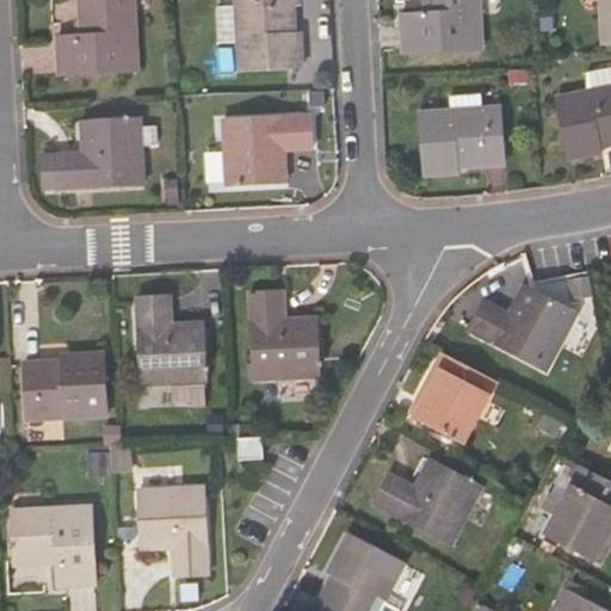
[(148,0),(93,0),(96,38),(72,39),(73,76),(152,72),(148,0)]
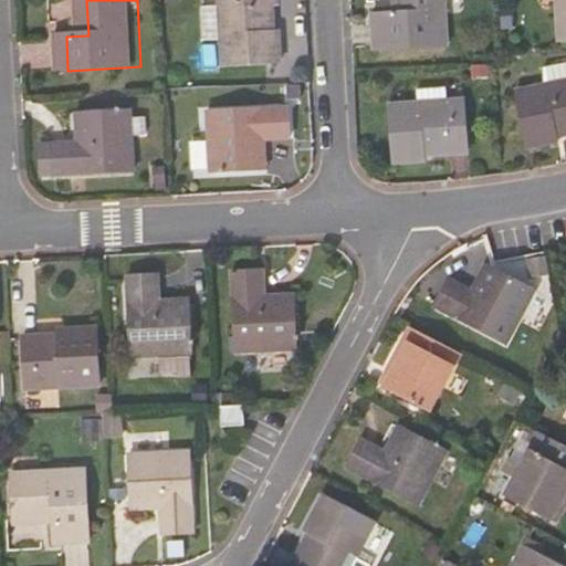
[(218,0),(221,64),(280,61),(278,27),(270,27),(269,2),(275,2),(275,0),(218,0)]
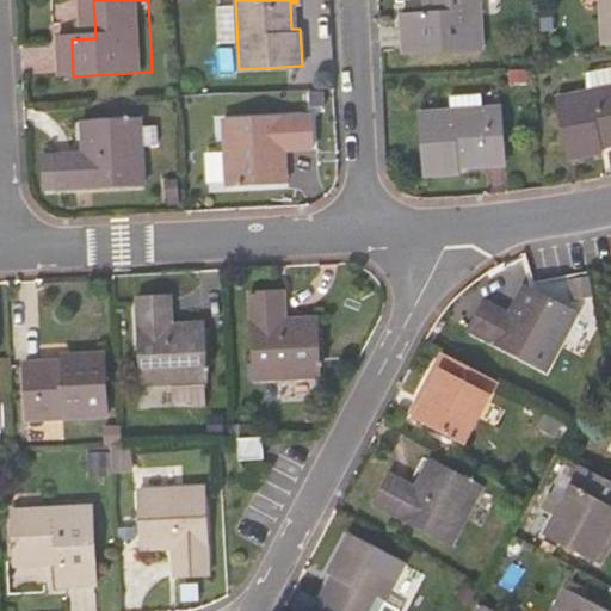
[(479,0),(423,0),(424,14),(400,16),(402,53),(481,49),(479,0)]
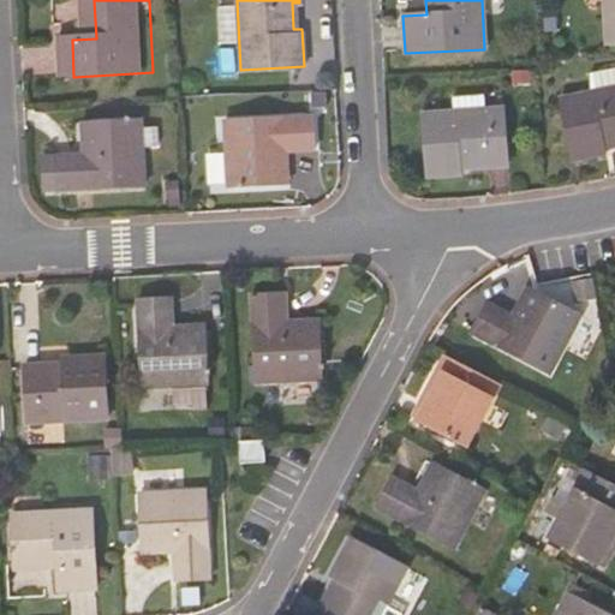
[(614,0),(604,0),(607,42),(614,41),(614,0)]
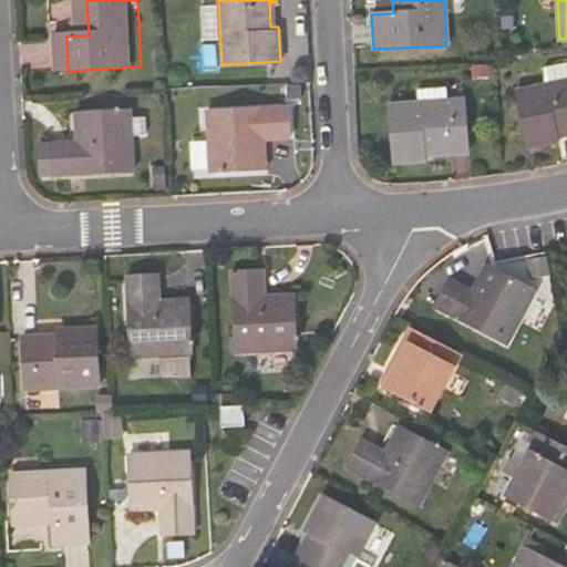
[(566,80),(516,90),(527,150),(563,142),(560,136),(566,134),(566,80)]
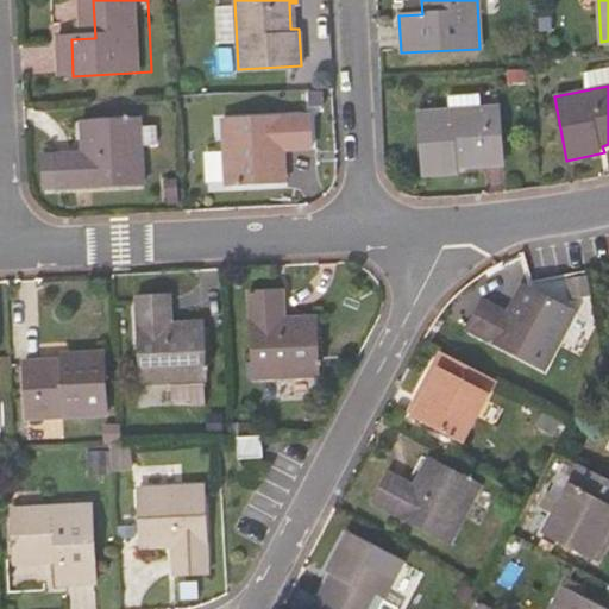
[(250,100),(250,118),(288,117),(287,98),(250,100)]
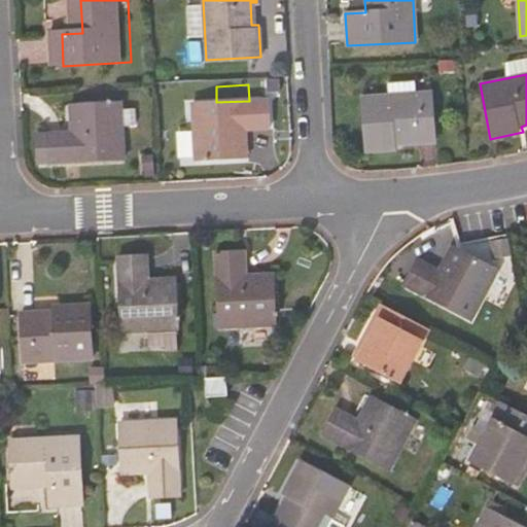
[(430,93),(359,96),(362,149),(394,148),(393,142),(432,141),(430,93)]
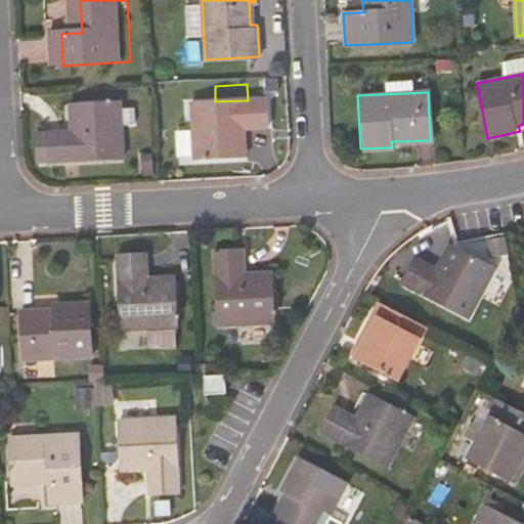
[(248,100),(215,101),(192,102),(195,159),(242,157),(241,130),(268,129),(266,99),(248,100)]
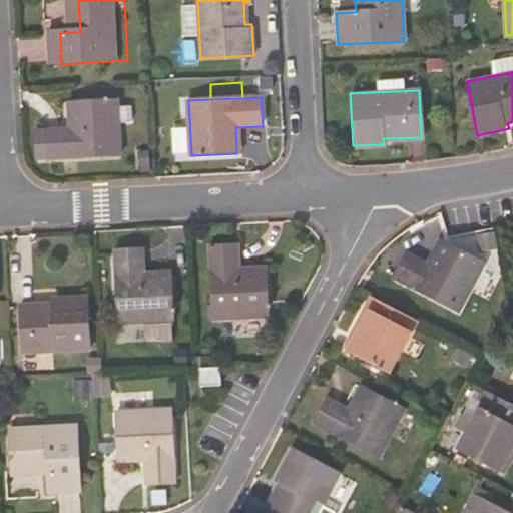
[(73,131),(36,132),(37,161),(119,156),(118,124),(117,108),(117,101),(72,103),(73,131)]
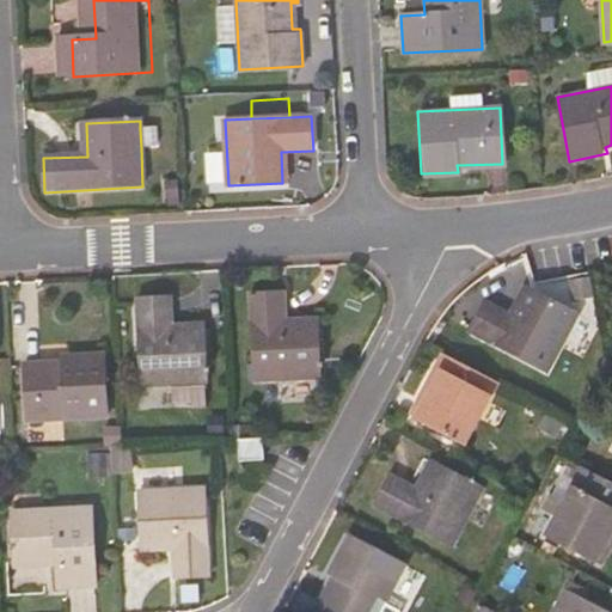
[(153,129),(140,129),(141,148),(153,148),(153,129)]
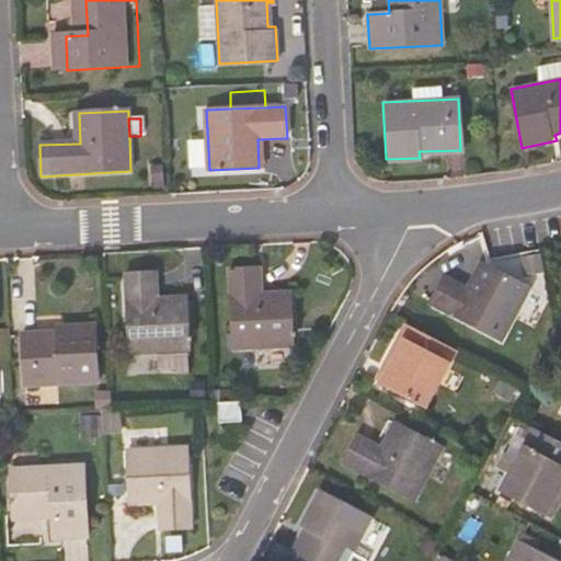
[(530,289),(485,266),(473,293),(446,278),(432,305),(503,342),(530,289)]
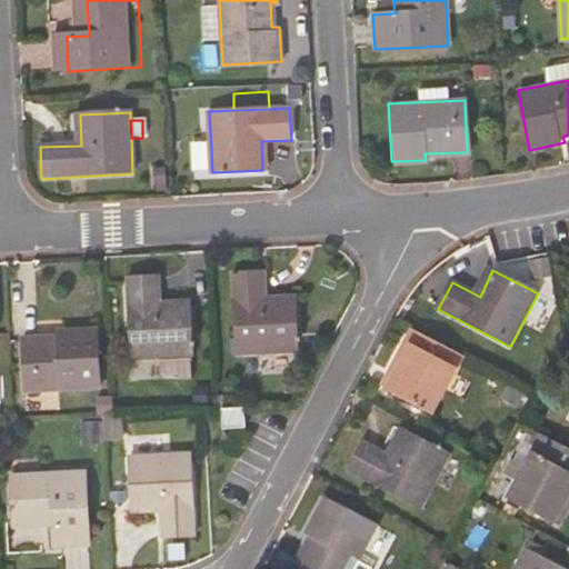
[(262,272),(231,273),(236,355),(297,351),(295,301),(265,301),(262,272)]
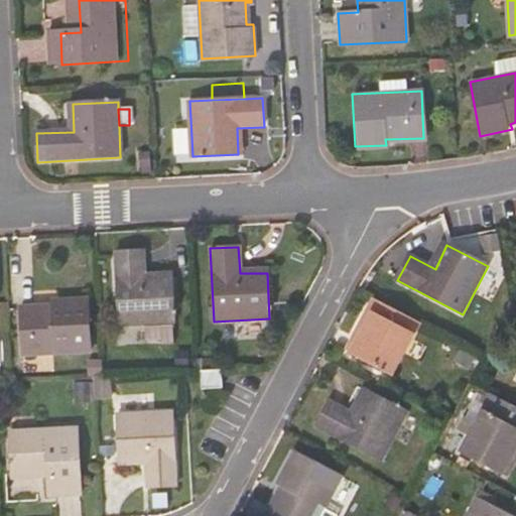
[(143,252),(115,253),(119,326),(143,324),(144,339),(160,338),(160,343),(175,343),(172,277),(144,278),(143,252)]
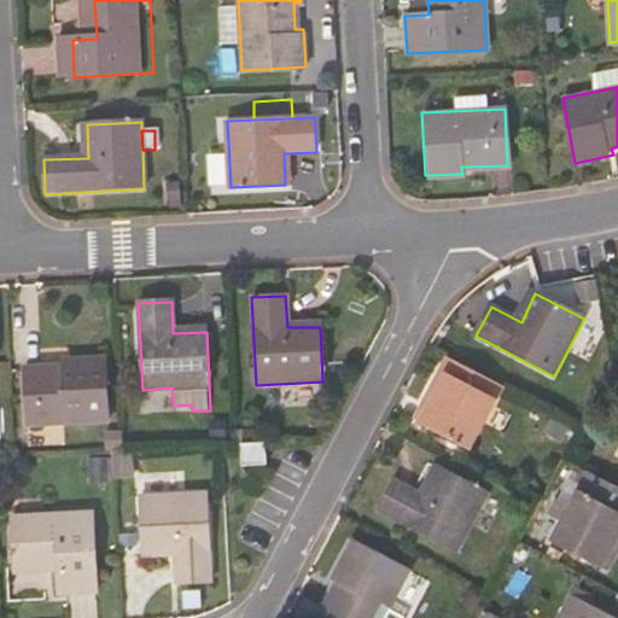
[(71,365),(23,367),(27,424),(109,420),(105,357),(71,359),(71,365)]
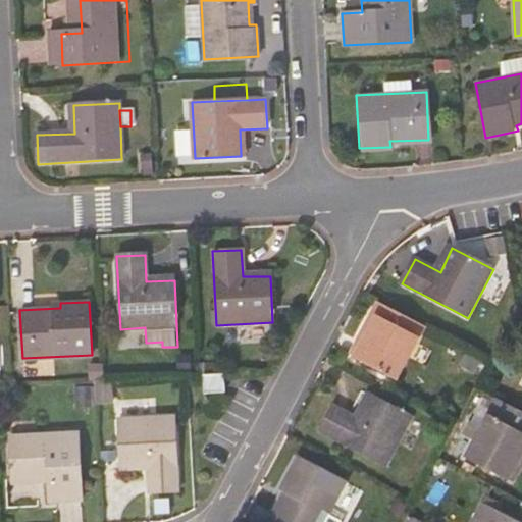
[(398,379),(425,327),(383,306),(363,344),(359,342),(352,356),(398,379)]
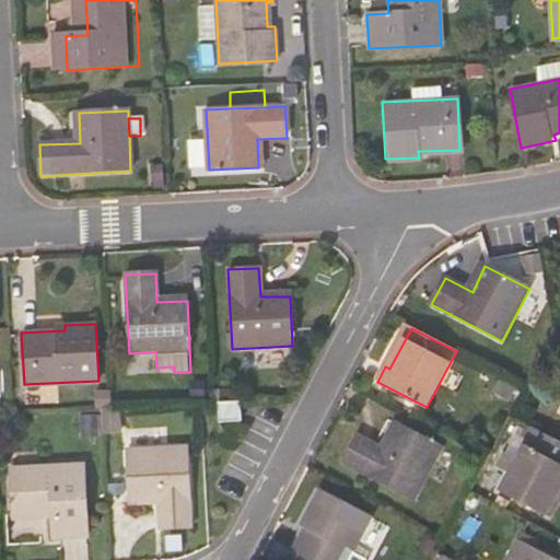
[(129,370),(155,371),(155,358),(129,357),(129,370)]
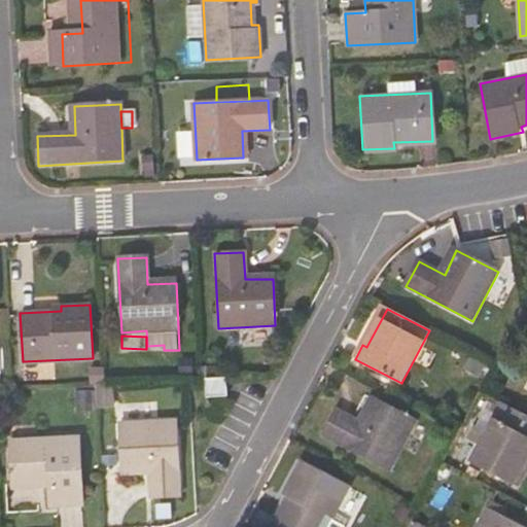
[(227,376),(206,377),(207,396),(229,395),(227,376)]
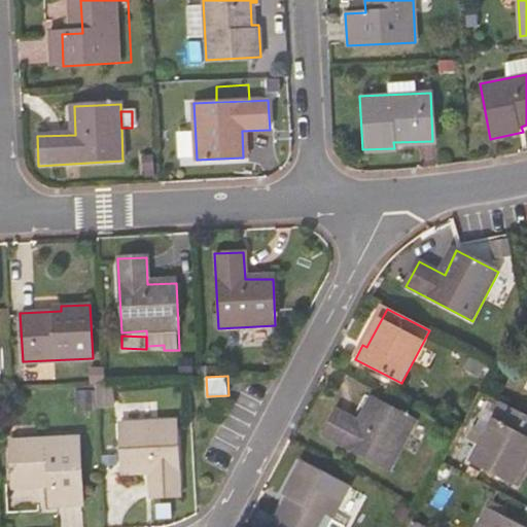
[(106,382),(96,383),(98,407),(111,406),(110,383),(106,382)]
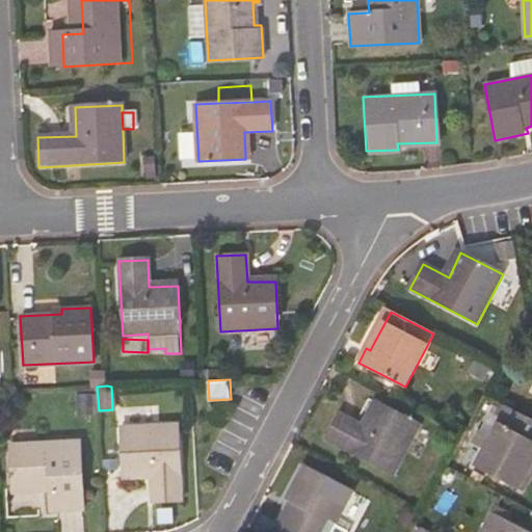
[(422,424),(380,403),(367,427),(342,414),(328,440),(395,476),(422,424)]
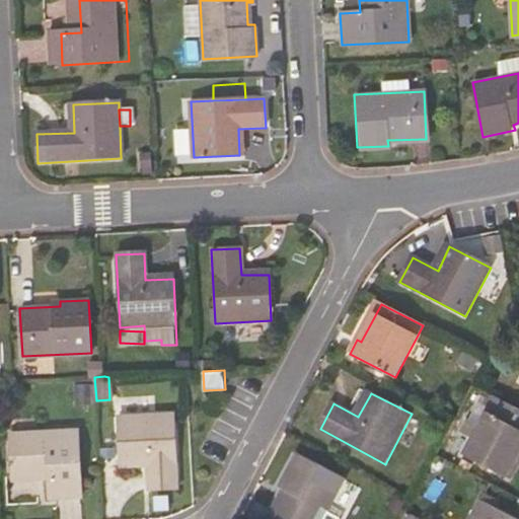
[(518,408),(496,396),(465,456),(506,476),(518,450),(518,408)]
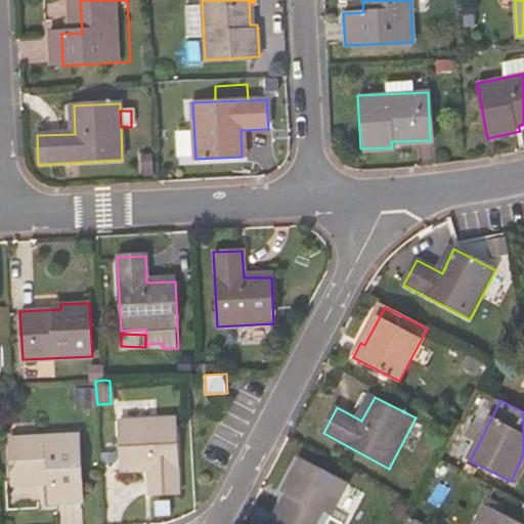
[(176,418),(120,420),(123,467),(149,466),(151,494),(180,493),(176,418)]
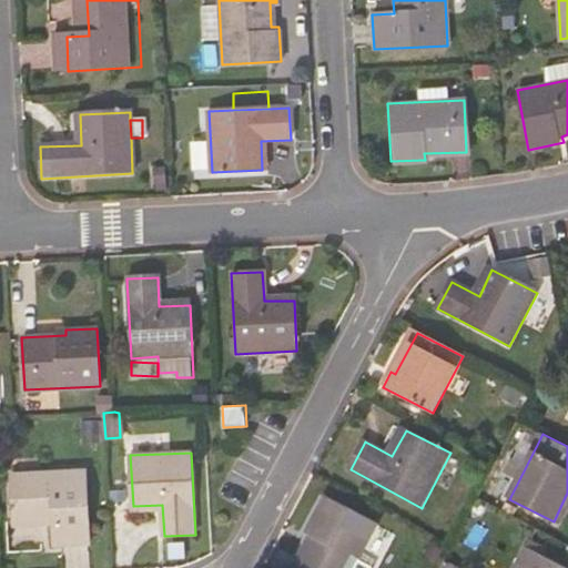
[(85,472),(12,475),(16,526),(59,524),(60,546),(90,544),(85,472)]
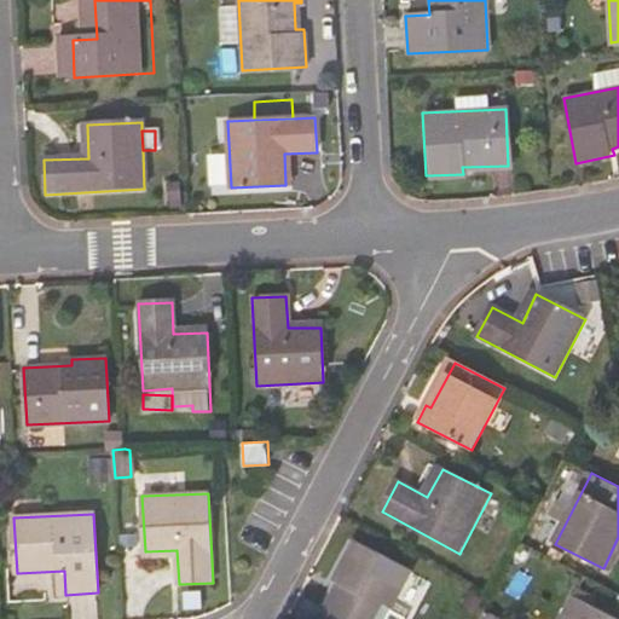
[(385,618),(406,580),(350,550),(333,580),(339,584),(319,618),(385,618)]
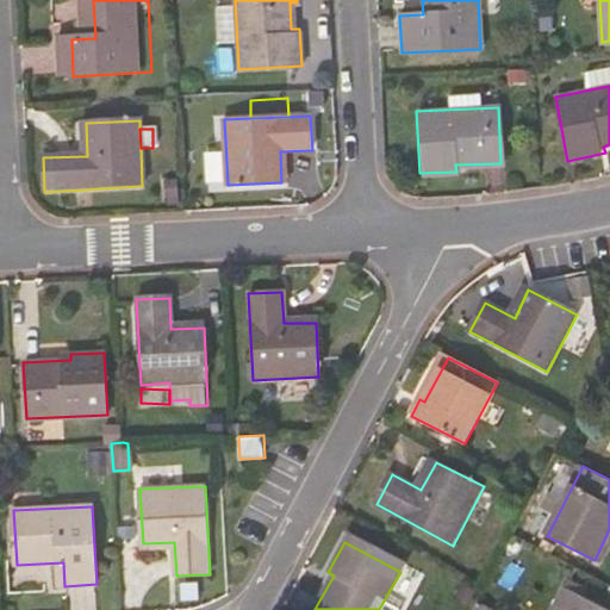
[(568,580),(564,589),(580,596),(584,589),(568,580)]
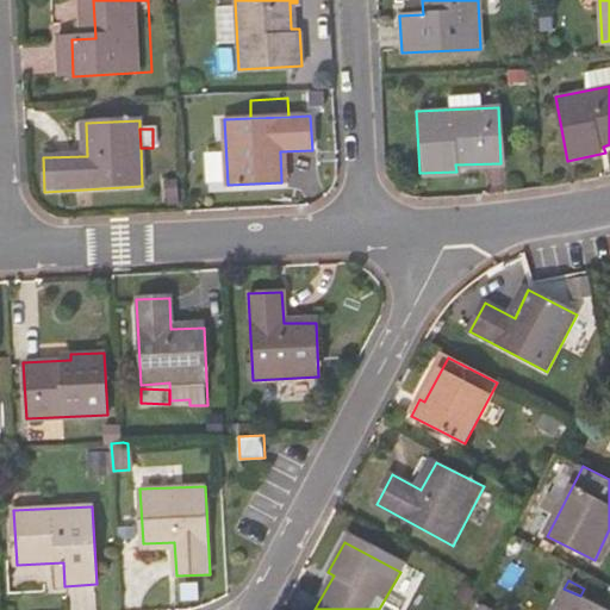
[(607,609),(580,596),(564,589),(552,609),(607,609)]
